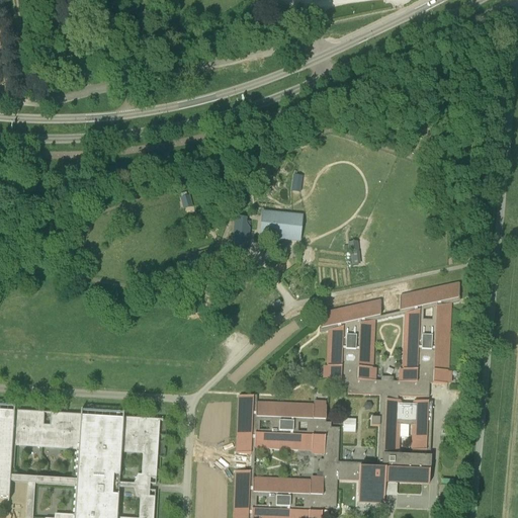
[(291,191),(300,192),(304,176),(294,174),(291,191)]
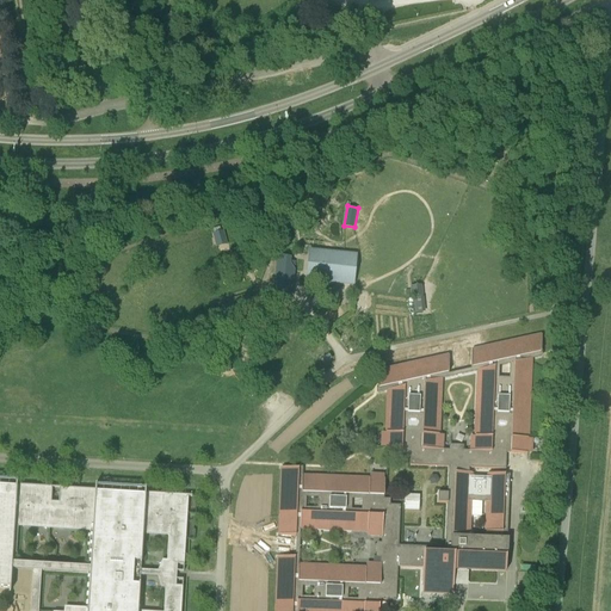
[(217,248),(228,245),(224,230),(214,234),(217,248)]
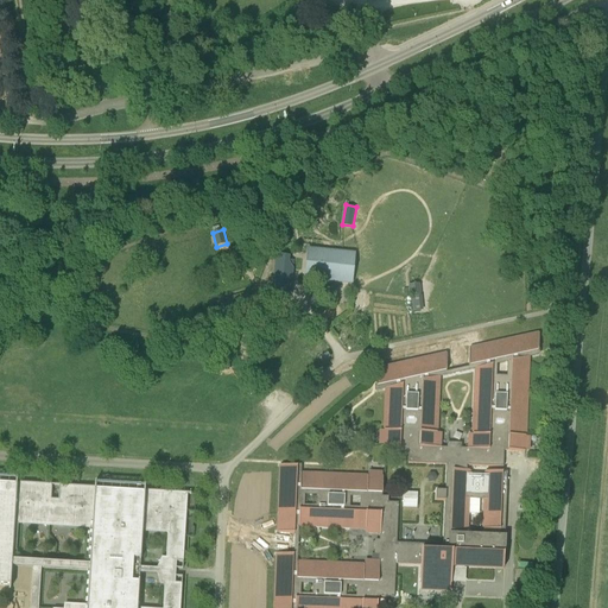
[(308,278),(349,282),(352,255),(310,252),(308,278)]
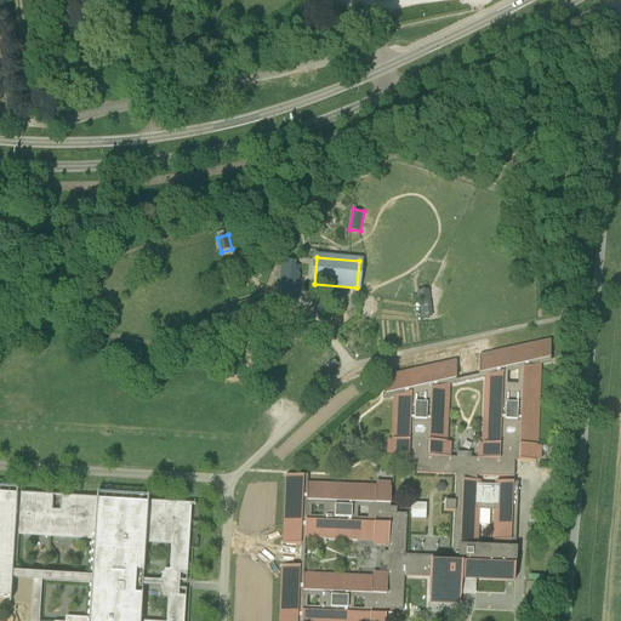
[(278,300),(291,301),(295,263),(281,261),(278,300)]
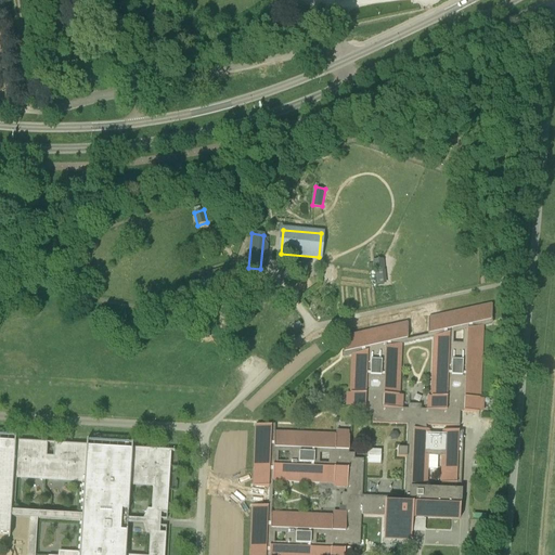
[(384,259),(374,260),(377,284),(387,283),(384,259)]
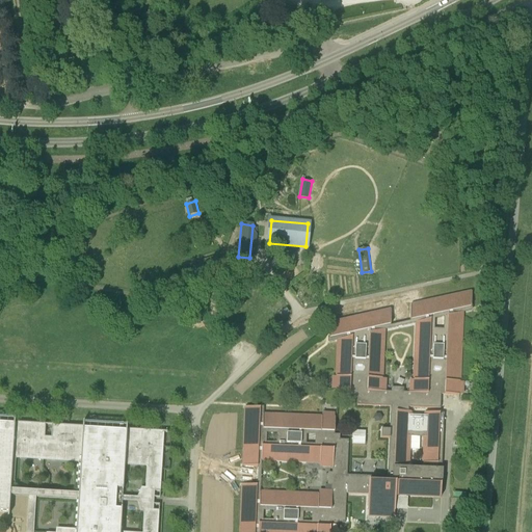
[(217,257),(185,268),(187,273),(219,263),(217,257)]
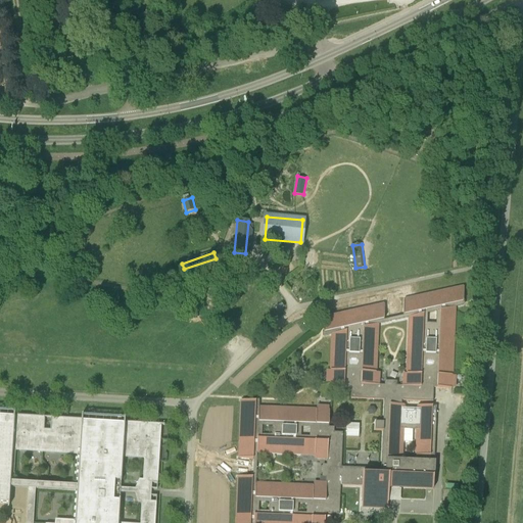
[(401,400),(430,401),(433,401),(433,388),(452,388),(455,307),(463,305),(464,287),(403,299),(402,315),(384,320),(384,304),(324,317),(323,336),(332,335),(330,383),(347,384),(347,388),(351,388),(350,398),(384,400),(383,423),(375,423),(375,430),(382,431),(381,469),(341,467),(342,433),(332,432),(332,429),(328,428),(329,411),(258,408),(258,401),(241,400),(238,459),(253,459),(252,477),(238,476),(235,522),(324,522),(325,514),(339,515),(340,485),(362,486),(361,502),(388,503),(388,487),(433,489),(434,462),(401,461),(402,429),(417,430),(416,455),(434,456),(436,407),(418,406),(417,426),(402,425),(403,405),(401,405),(401,400)]
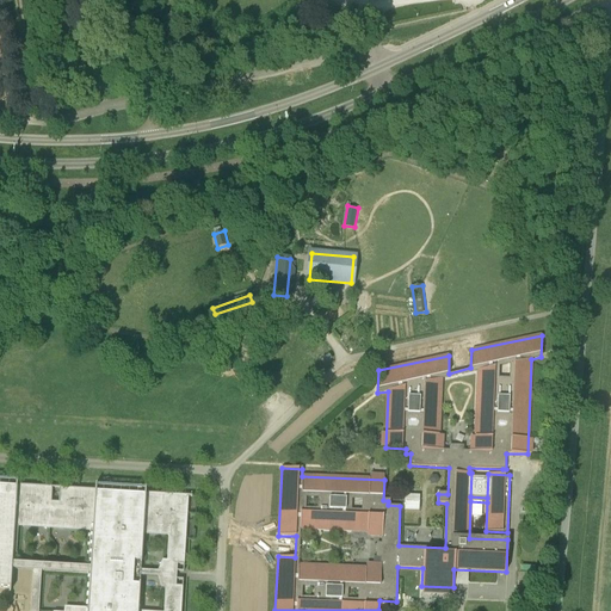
[(38,610),(41,571),(90,574),(87,610),(180,610),(183,580),(172,579),(172,572),(184,572),(189,497),(192,498),(192,495),(105,491),(0,483),(0,610),(38,610)]
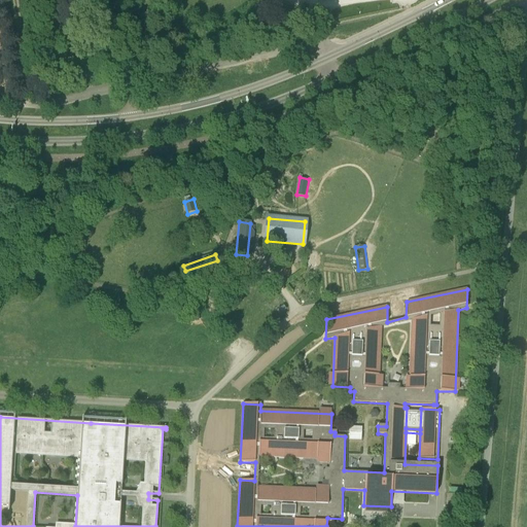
[(361,428),(350,427),(349,440),(361,440),(361,428)]
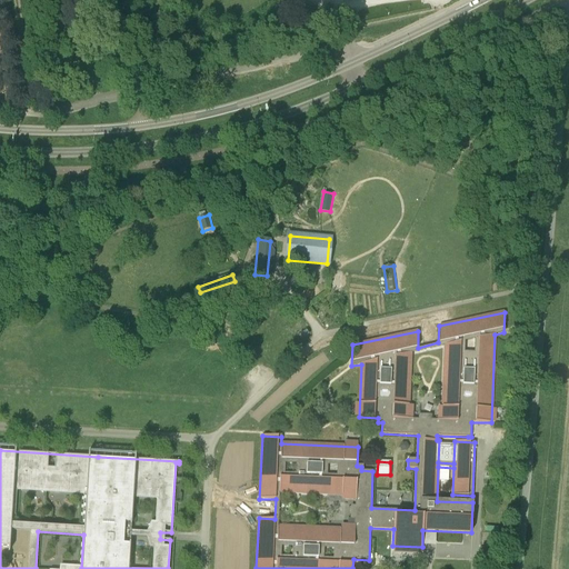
All buildings are outlined.
